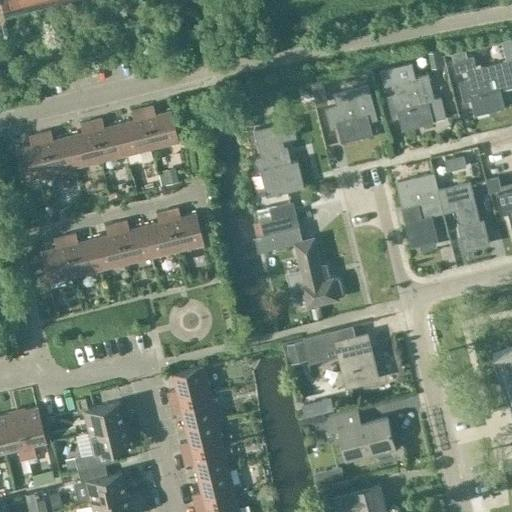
[(511,64),(511,61),(482,66),(476,68),(473,56),(453,61),(456,73),(466,70),(468,80),(459,82),(464,102),(471,101),(474,114),(504,107),(500,91),(511,87),(511,64)]
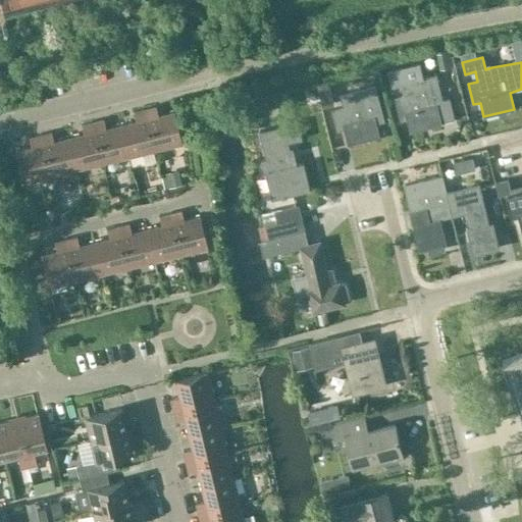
[(455,118),(449,97),(442,99),(435,73),(422,77),(419,62),(387,70),(392,87),(400,85),(403,95),(395,98),(400,117),(407,115),(411,131),(455,118)]
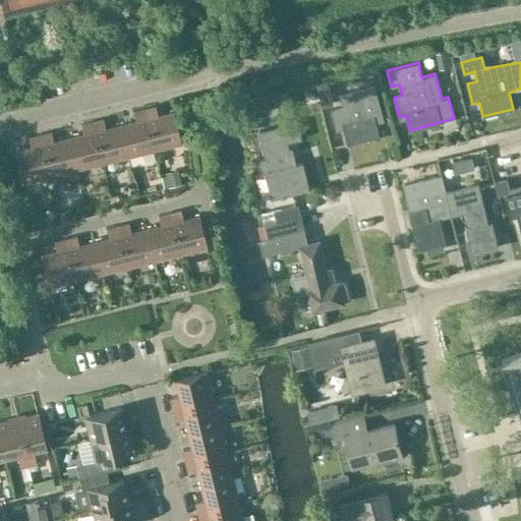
[(322,107),(332,104),(327,83),(316,85),(322,107)]
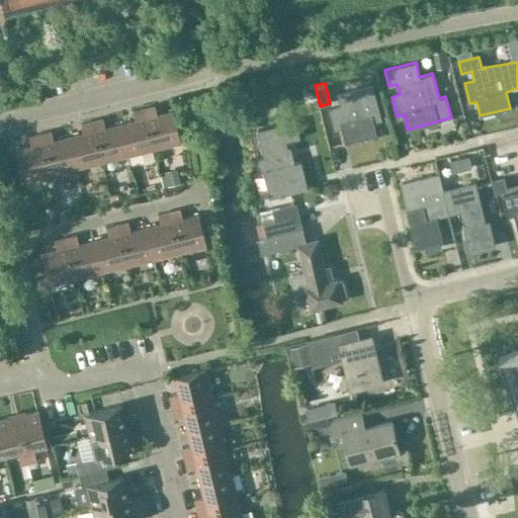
[(372,122),(380,120),(371,87),(339,95),(342,106),(330,109),(335,128),(342,126),(346,143),(375,135),(372,122)]
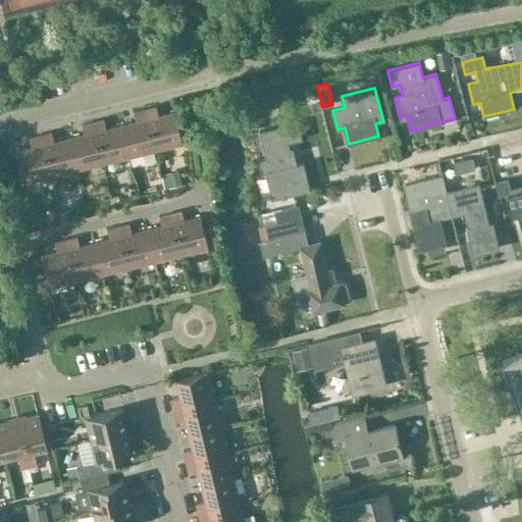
[(145,109),(155,150),(181,143),(173,111),(158,115),(155,106),(145,109)]
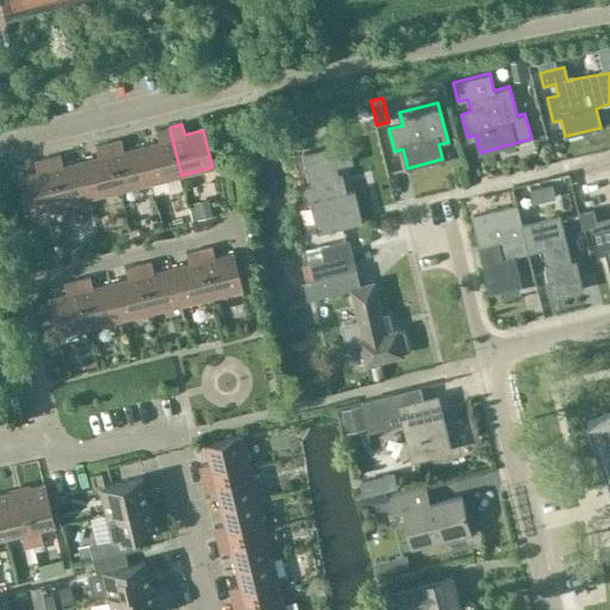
[(181,175),(169,128),(155,131),(159,142),(141,145),(150,182),(181,175)]
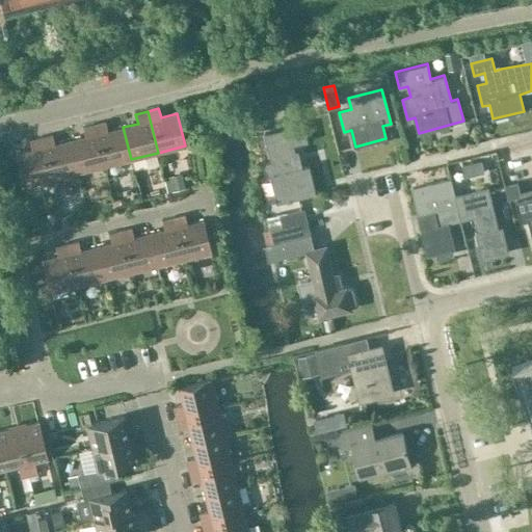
[(131,159),(123,127),(107,131),(105,122),(94,125),(104,166),(131,159)]
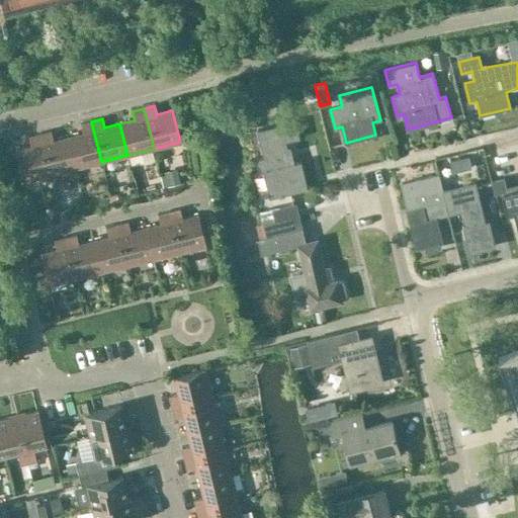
[(67,137),(75,168),(101,162),(91,121),(80,123),(82,133),(67,137)]
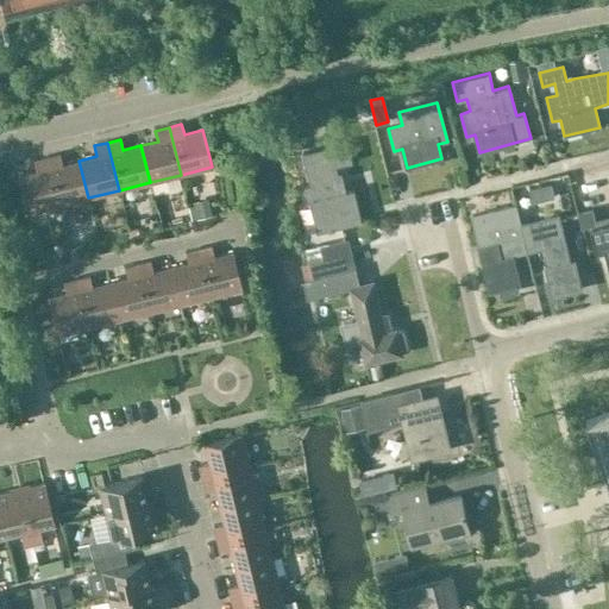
[(347,143),(309,151),(302,154),(311,186),(301,188),(305,203),(309,201),(318,232),(360,223),(353,190),(341,193),(336,165),(352,161),(347,143)]
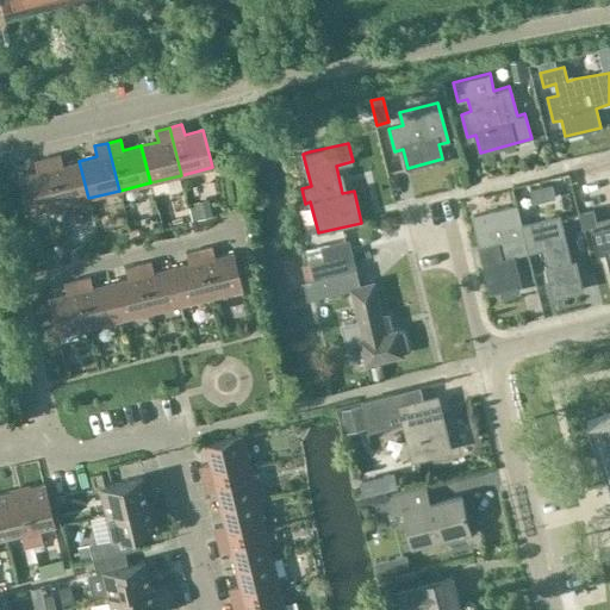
[(60,155),(45,159),(57,206),(88,198),(79,161),(62,166),(60,155)]
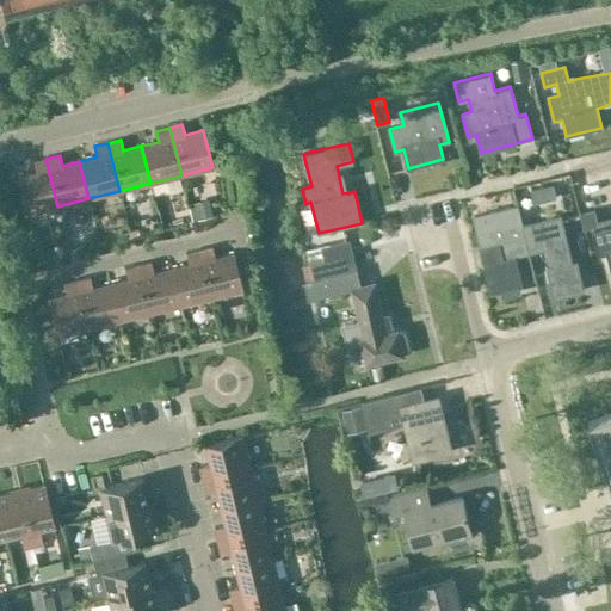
[(26,214),(57,207),(45,159),(34,161),(36,172),(17,177),(26,214)]
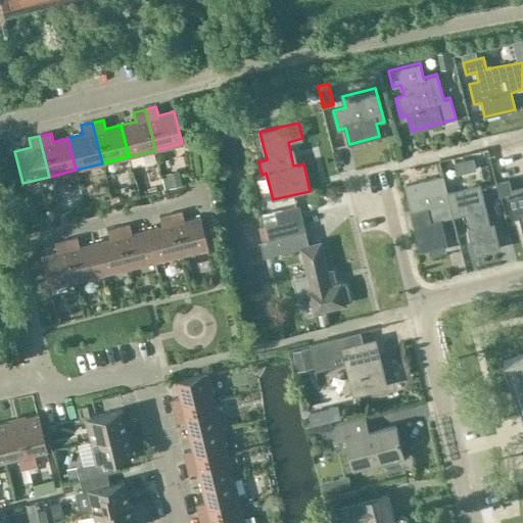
[(442,176),(409,184),(418,225),(414,226),(420,251),(428,249),(429,254),(444,251),(443,245),(445,245),(439,220),(453,217),(442,176)]
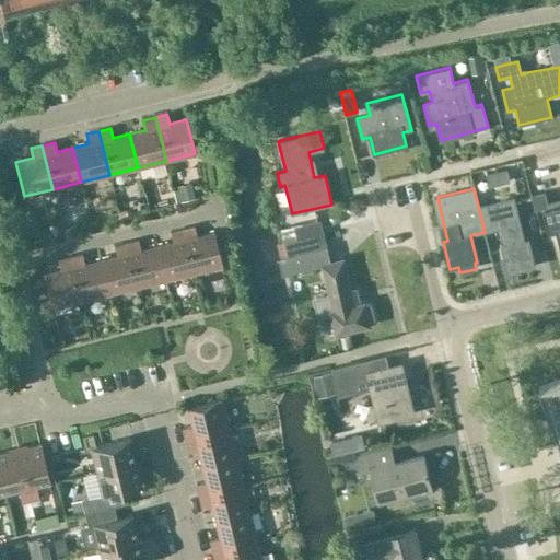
[(546,191),(533,194),(536,207),(549,205),(546,191)]
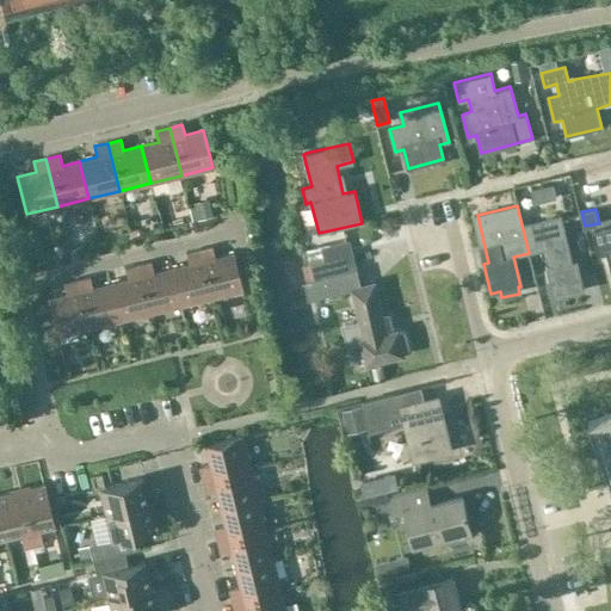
[(561,217),(523,226),(529,253),(545,250),(549,267),(545,269),(553,298),(584,291),(576,261),(572,263),(561,217)]
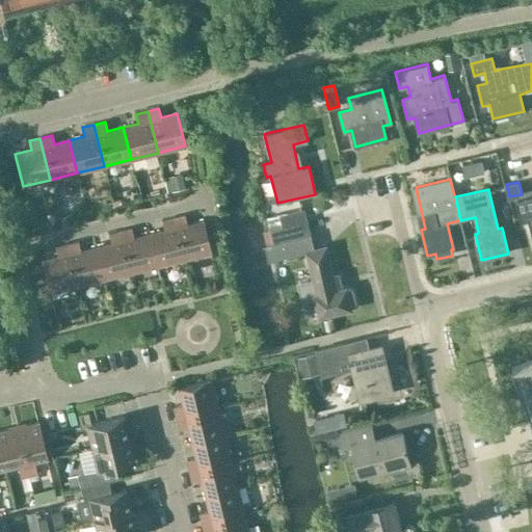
[(531,235),(531,200),(516,204),(521,222),(529,220),(531,235)]
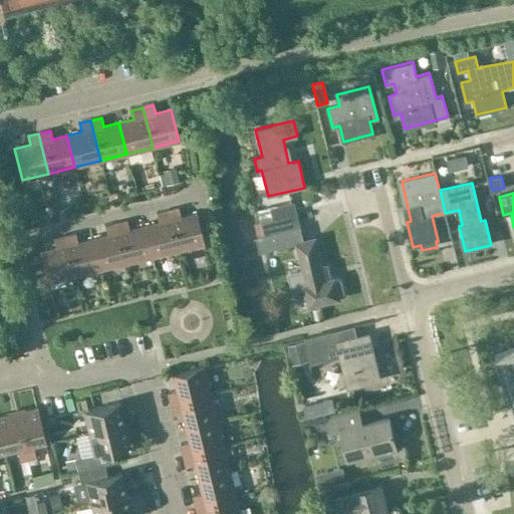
[(294,202),(258,211),(260,222),(254,224),(257,238),(299,227),(294,202)]
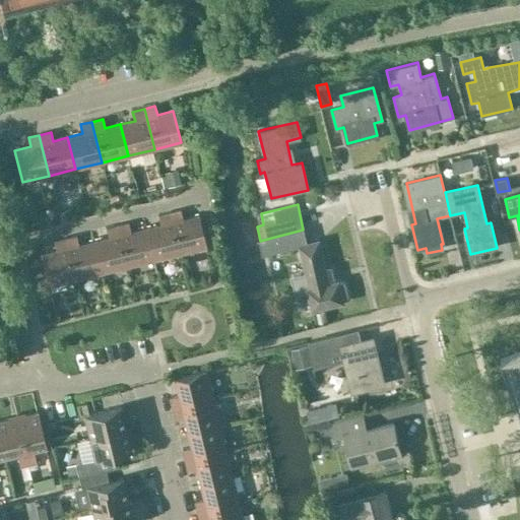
[(170,212),(180,254),(206,247),(198,215),(183,219),(180,210),(170,212)]
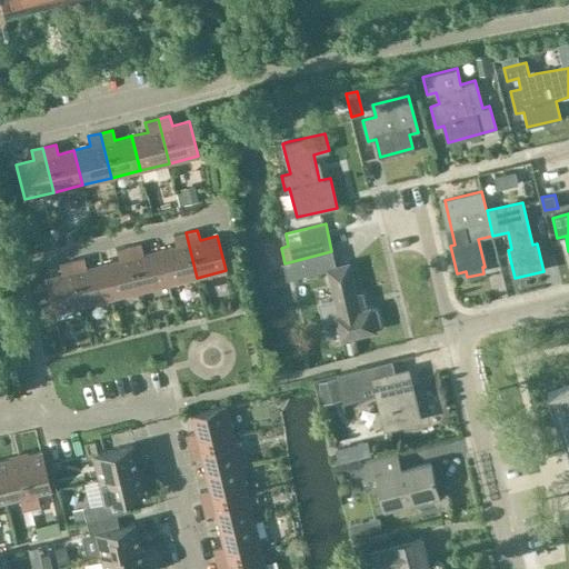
[(197,278),(186,232),(172,236),(176,246),(159,250),(168,285),(197,278)]
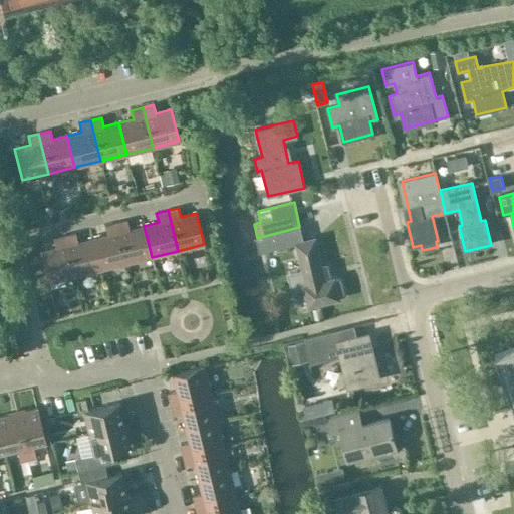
[(152,257),(144,226),(129,230),(126,221),(115,223),(125,263),(152,257)]
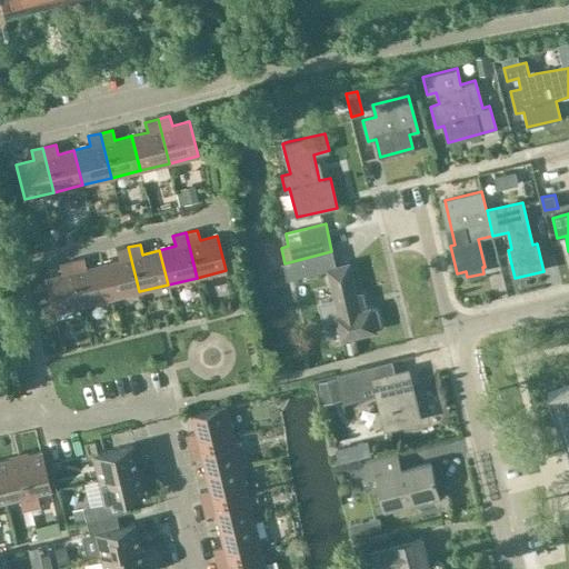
[(118,260),(101,265),(110,299),(139,291),(128,247),(116,250),(118,260)]
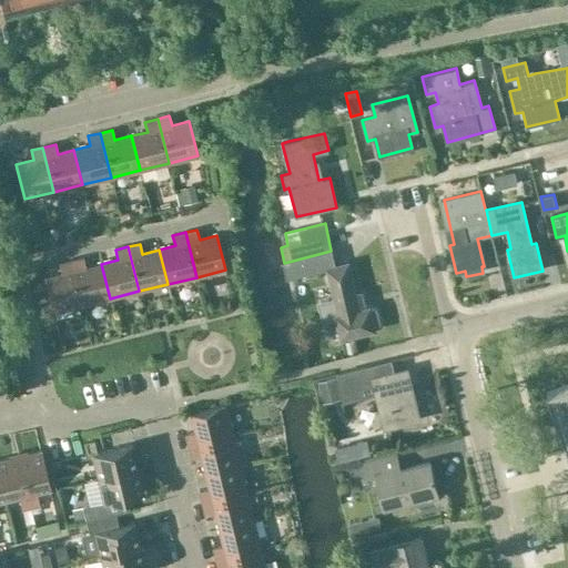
[(110,298),(101,264),(85,267),(83,257),(70,261),(81,305),(110,298)]
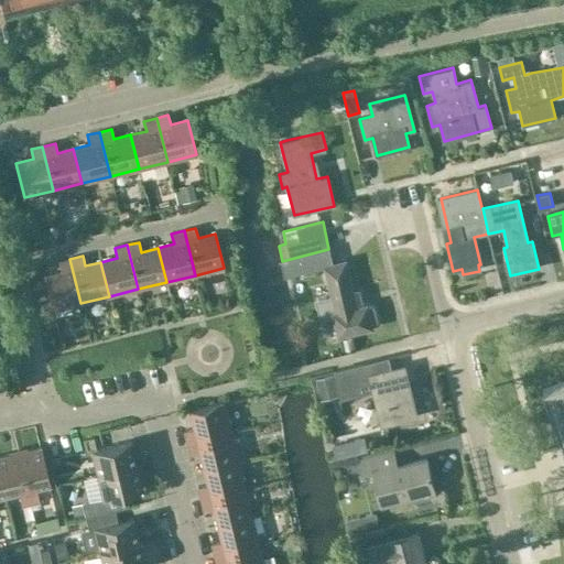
[(52,311),(80,303),(69,259),(58,262),(61,272),(43,275),(52,311)]
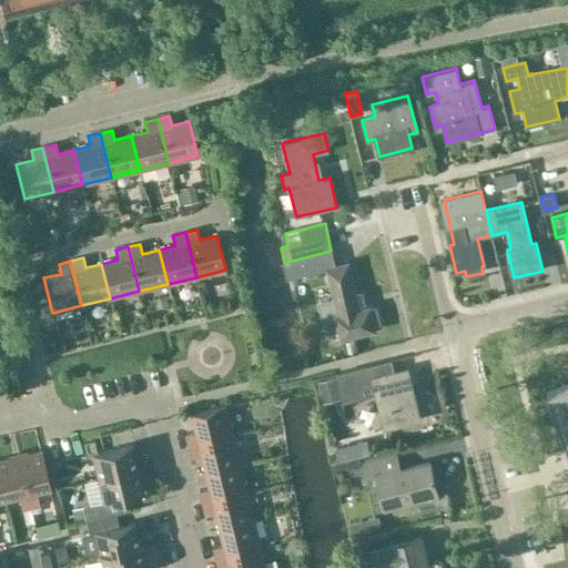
[(327,269),(335,300),(318,304),(323,322),(336,317),(342,336),(374,328),(373,327),(377,326),(379,323),(376,310),(373,307),(368,308),(368,307),(358,311),(347,264),(327,269)]
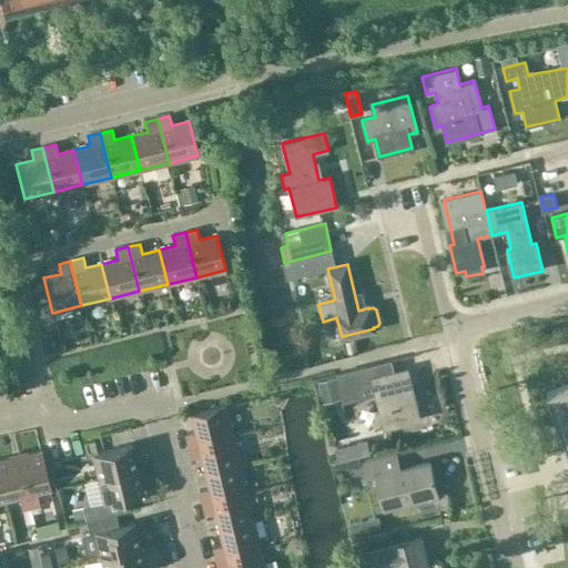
[(567,567),(567,363),(523,382),(548,450),(551,458),(556,470),(561,468),(564,492),(546,493),(554,567),(567,567)]
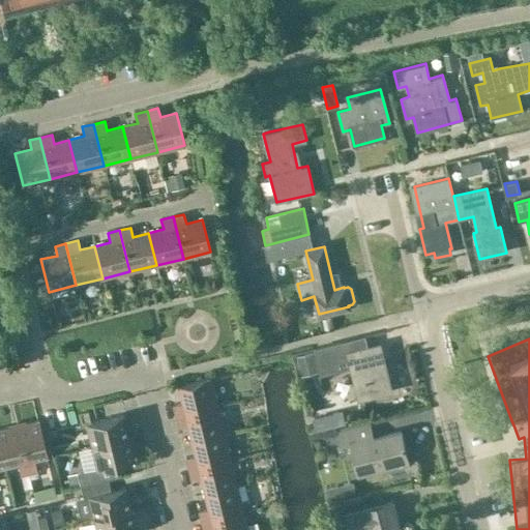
[(382,356),(370,359),(367,350),(349,353),(349,354),(345,355),(343,344),(343,343),(315,350),(321,373),(351,365),(358,399),(390,390),(382,356)]
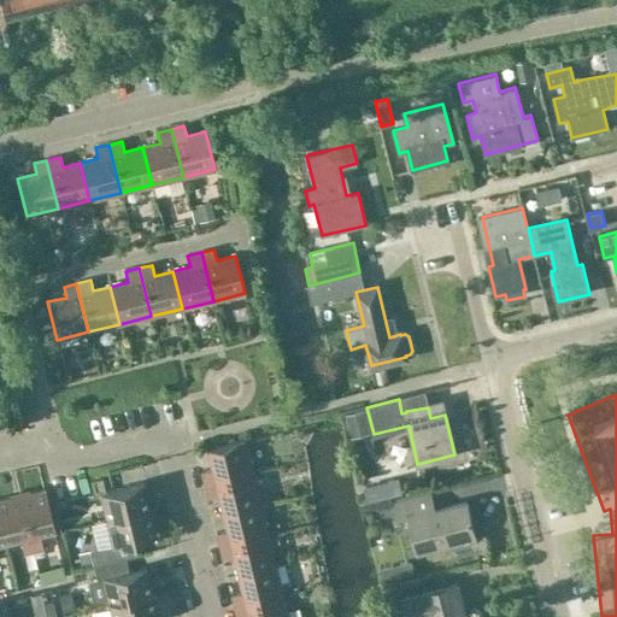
[(204,483),(252,471),(244,440),(206,450),(211,469),(200,471),(204,483)]
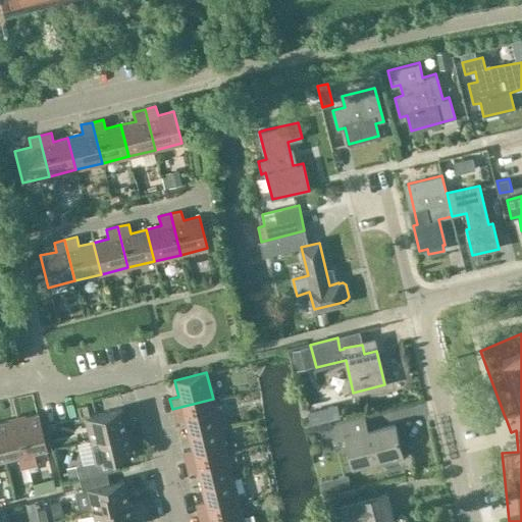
[(213,399),(172,409),(174,421),(184,419),(188,433),(219,425),(213,399)]
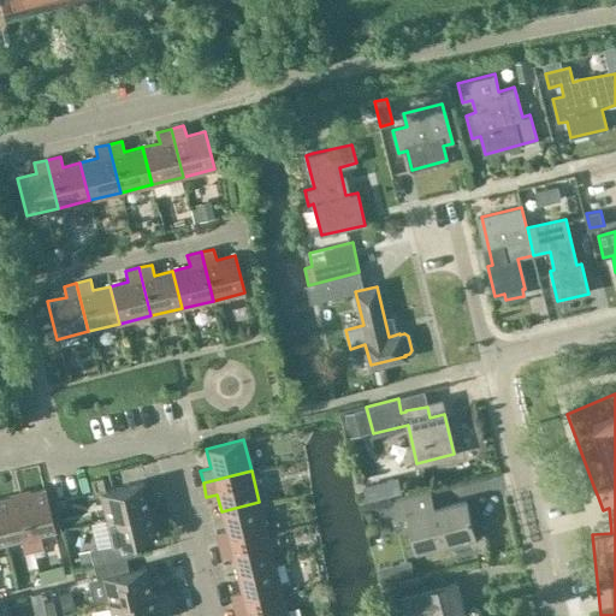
[(106,519),(148,509),(142,483),(105,491),(101,477),(89,480),(93,495),(100,493),(106,519)]
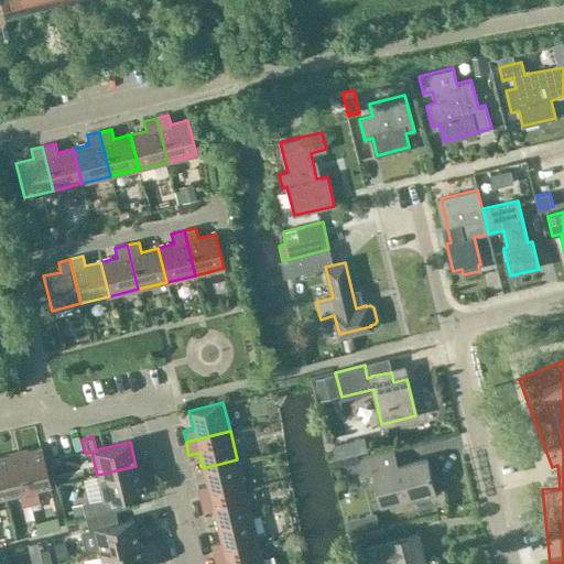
[(19,454),(31,503),(41,501),(38,489),(50,487),(40,448),(19,454)]
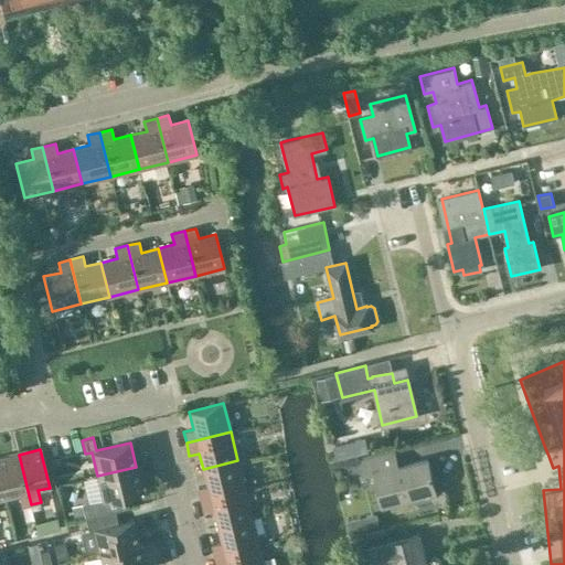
[(381,507),(434,493),(426,461),(396,469),(393,452),(361,460),(364,475),(373,472),(381,507)]
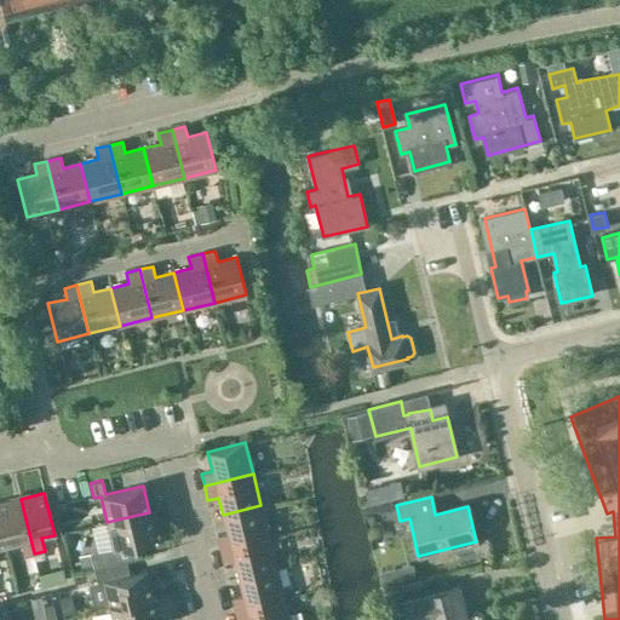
[(0,503),(0,521),(6,546),(21,543),(24,556),(34,554),(21,499),(0,503)]
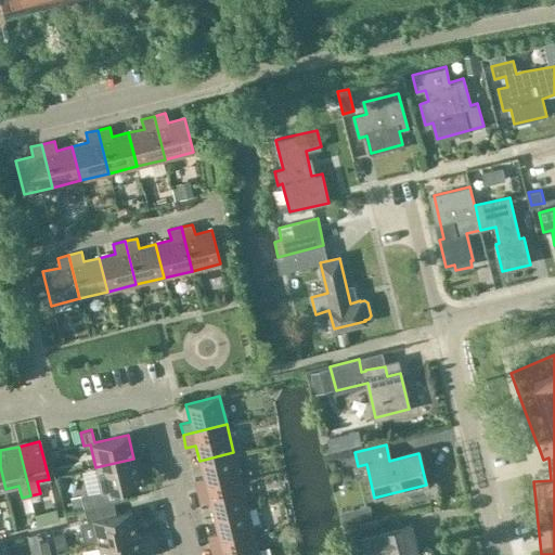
[(233,452),(199,461),(204,477),(194,479),(196,491),(240,480),(233,452)]
